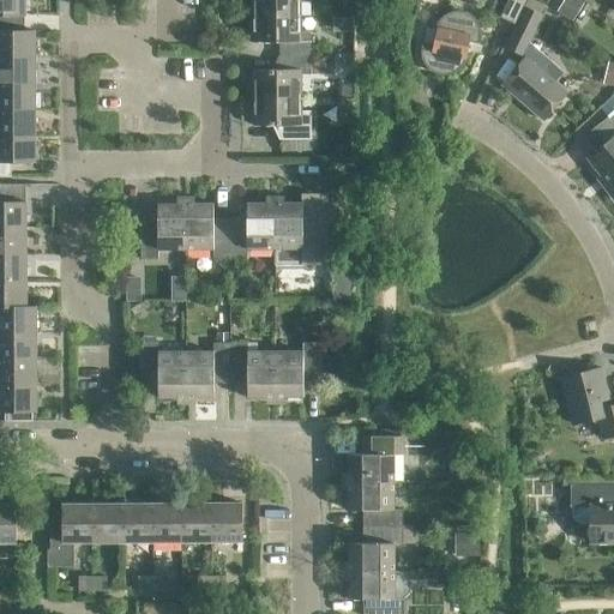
[(0,0),(0,31),(11,31),(25,31),(24,0),(0,0)]
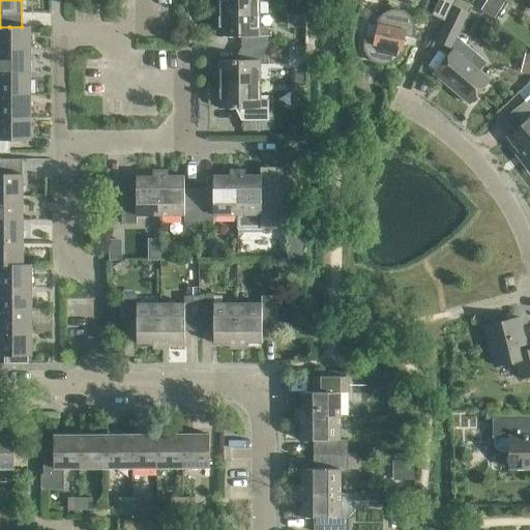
[(218,0),(219,15),(259,13),(259,2),(268,2),(267,0),(218,0)]
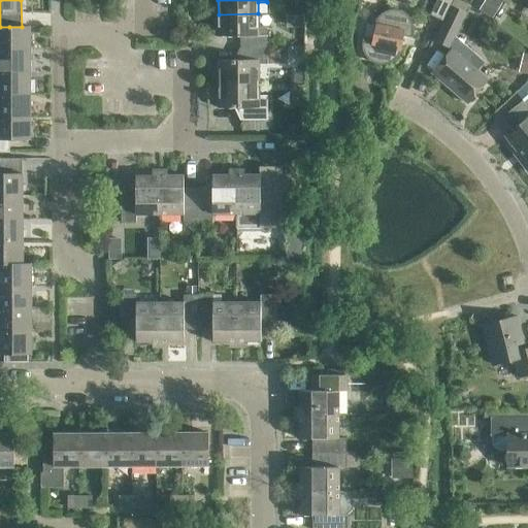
[(436,0),(429,15),(442,22),(453,0),(436,0)]
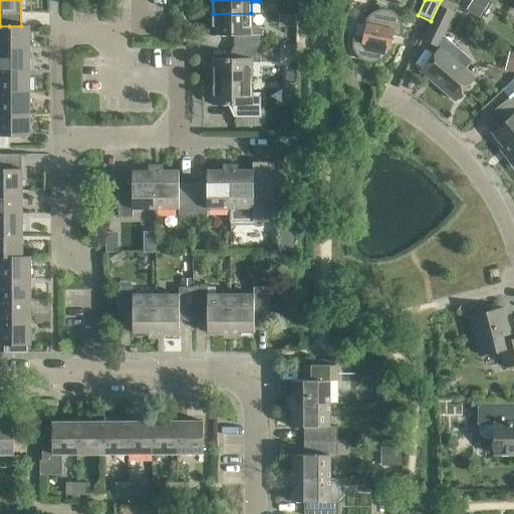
[(439,6),(432,21),(423,39),(438,46),(440,48),(420,71),(454,100),(474,77),(456,61),(461,54),(442,38),(454,14),(439,6)]
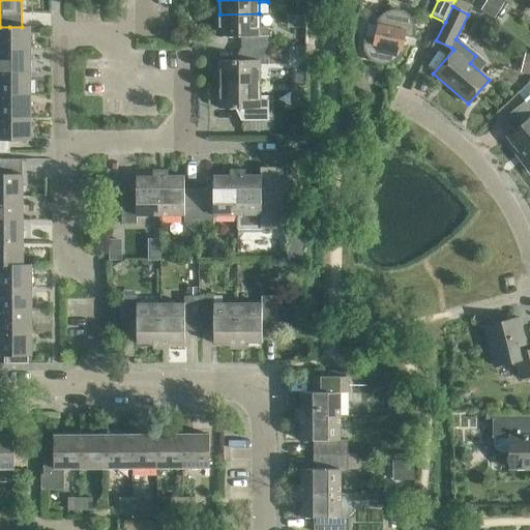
[(374,27),(374,30),(375,30),(374,38),(364,36),(363,39),(362,41),(362,45),(362,47),(363,50),(364,52),(365,54),(366,56),(367,58),(370,60),(372,61),(374,63),(377,63),(379,64),(381,65),(384,65),(386,64),(389,64),(391,63),(393,62),(395,60),(398,59),(400,57),(401,55),(402,53),(403,50),(404,48),(404,46),(403,45),(405,36),(414,38),(414,35),(415,33),(415,30),(415,28),(414,26),(414,23),(413,21),(411,19),(410,17),(408,15),(406,13),(404,12),(402,11),(399,10),(396,10),(393,10),(391,10),(388,10),(386,11),(384,12),(382,15),(380,16),(378,18),(377,20),(376,22),(375,25),(374,27)]
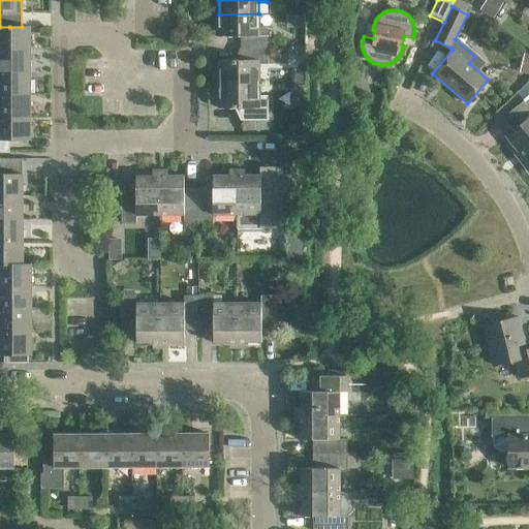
[(258,13),(219,14),(219,37),(241,37),(241,48),(268,48),(268,27),(258,27),(258,13)]
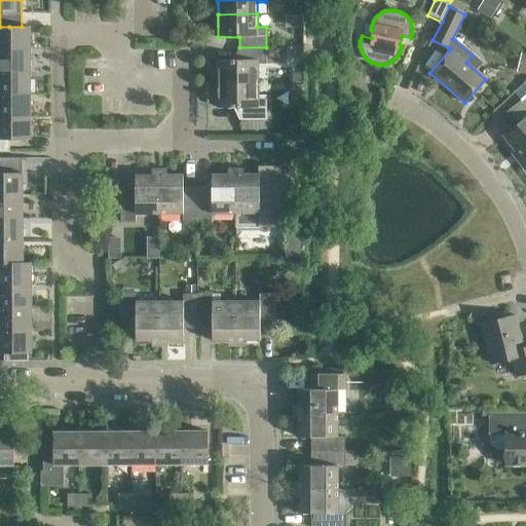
[(9,27),(0,27),(0,48),(30,49),(30,27),(22,27),(9,27)]
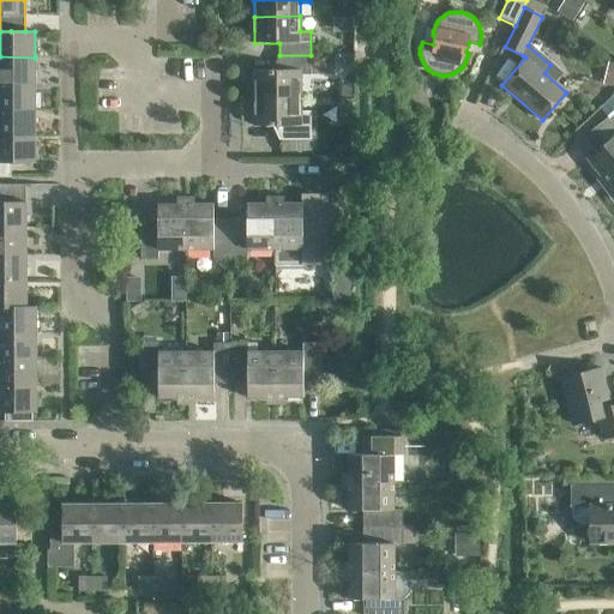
[(311,55),(280,55),(280,71),(254,71),(254,100),(301,100),(300,76),(311,74),(311,55)]
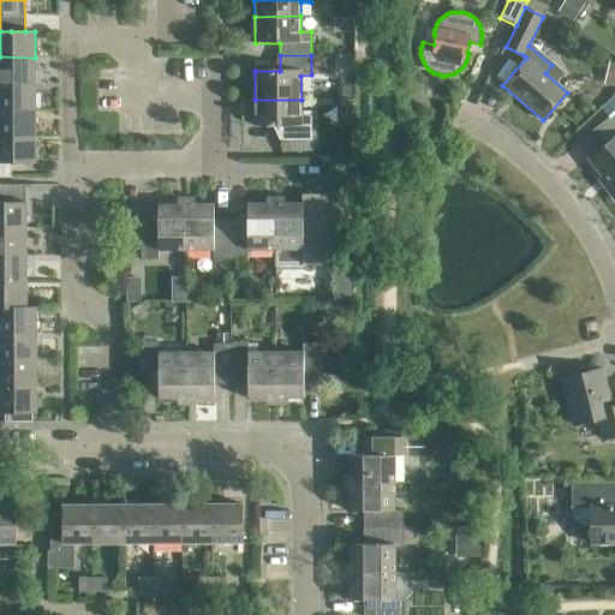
[(0,83),(35,83),(35,58),(0,57),(0,83)]
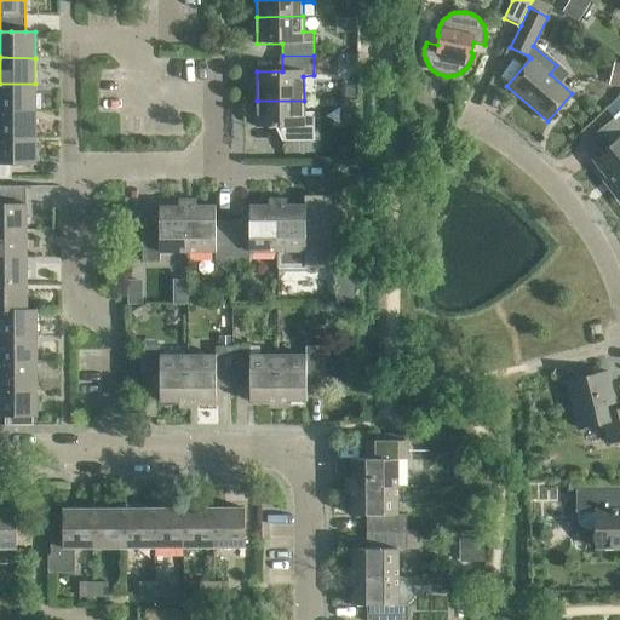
[(619,63),(615,63),(609,86),(619,87),(619,63)]
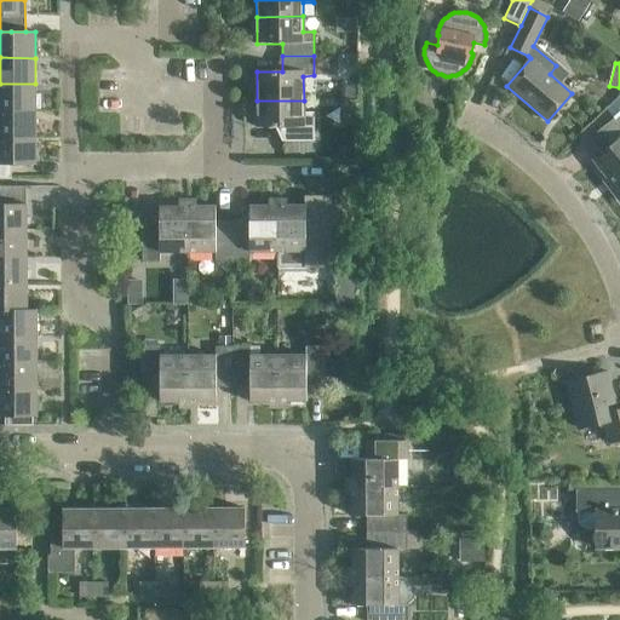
[(0,84),(0,110),(35,112),(35,109),(40,109),(40,95),(35,95),(35,84),(0,84)]
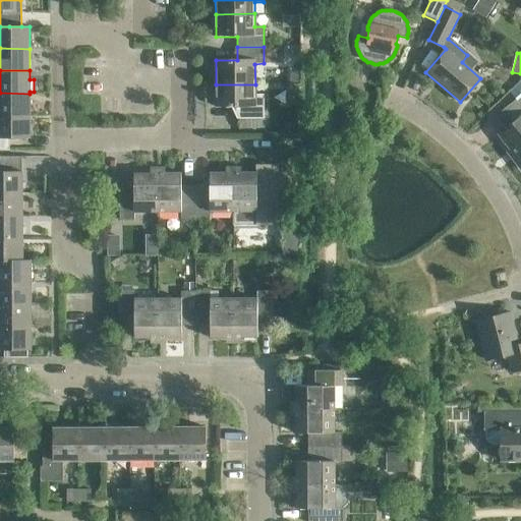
[(255,84),(216,84),(216,107),(237,107),(237,119),(264,119),(264,95),(255,95),(255,84)]
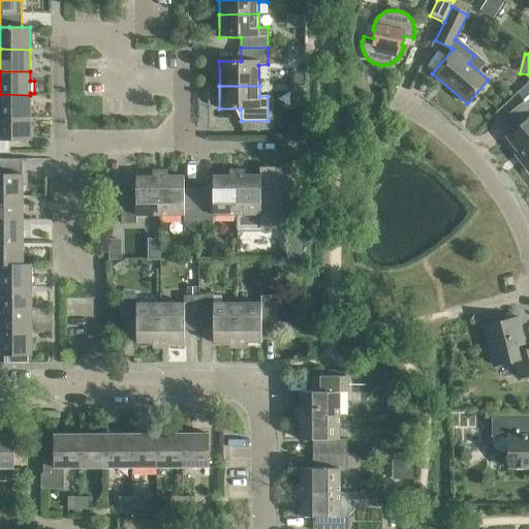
[(0,117),(30,117),(30,95),(0,94),(0,117)]
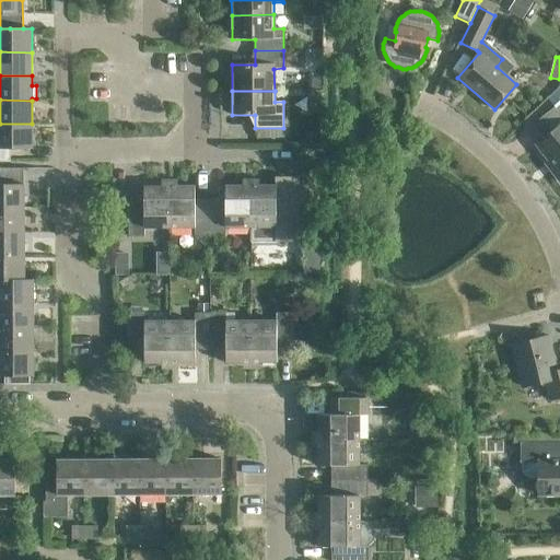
[(535,144),(559,175),(559,102),(532,125),(543,139),(535,144)]
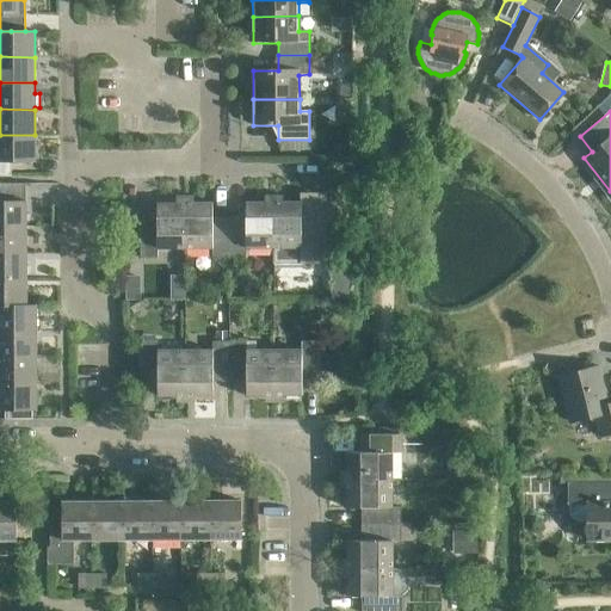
[(35,161),(35,135),(0,135),(0,176),(12,177),(11,161),(35,161)]
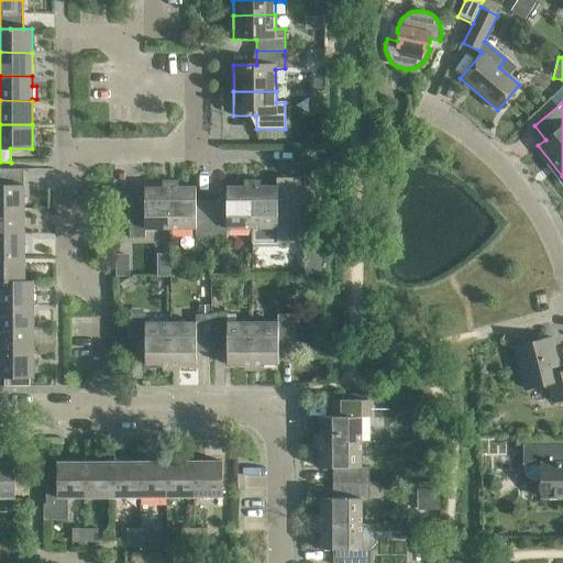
[(0,210),(23,210),(23,169),(0,169),(0,210)]
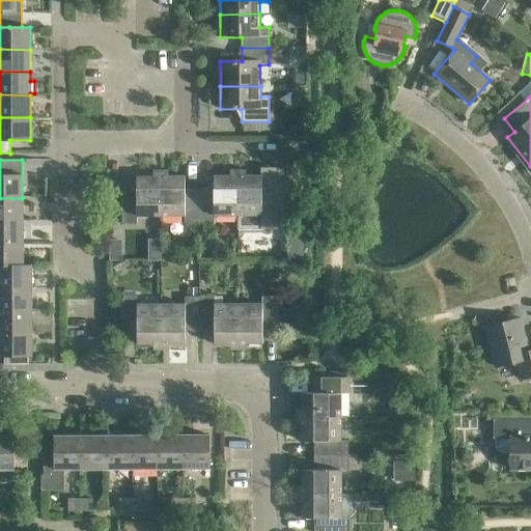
[(256,176),(238,176),(239,229),(284,229),(284,168),(256,168),(256,176)]
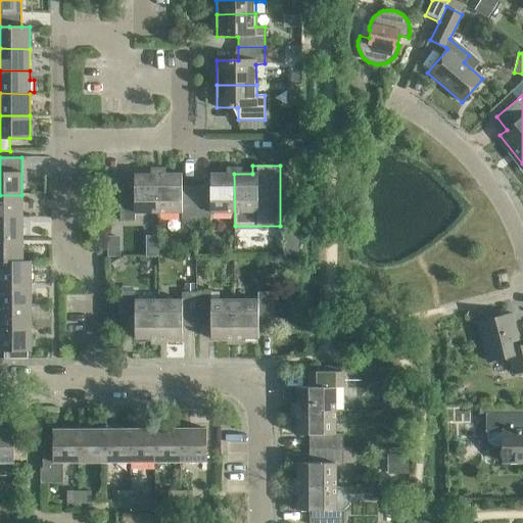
[(235,226),(234,174),(210,174),(210,187),(195,187),(195,221),(210,221),(210,211),(233,212),(233,226),(235,226)]
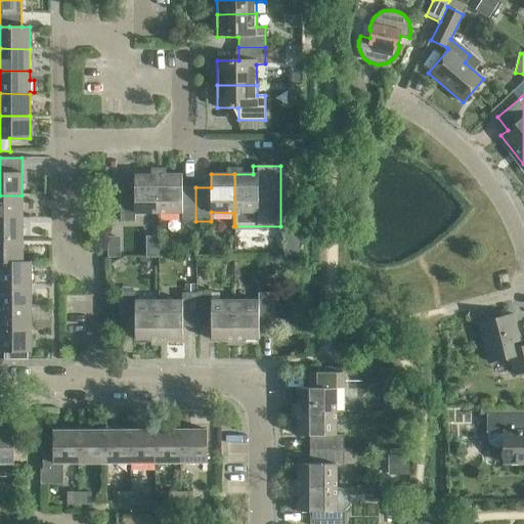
[(135,213),(158,213),(158,175),(135,175),(135,187),(120,187),(120,221),(135,221),(135,213)]
